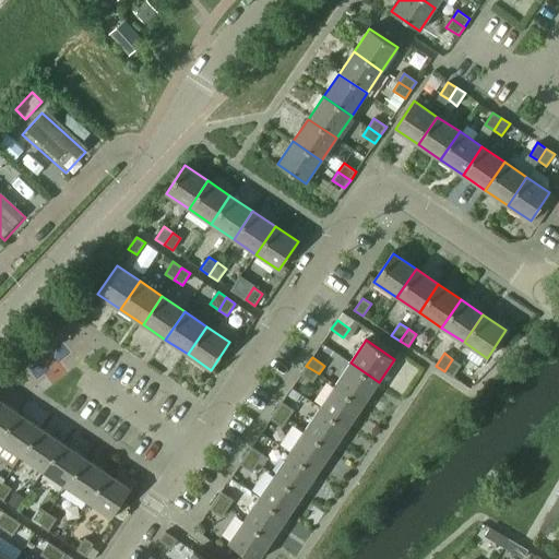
[(444,371),(453,377),(461,365),(452,359),(444,371)]
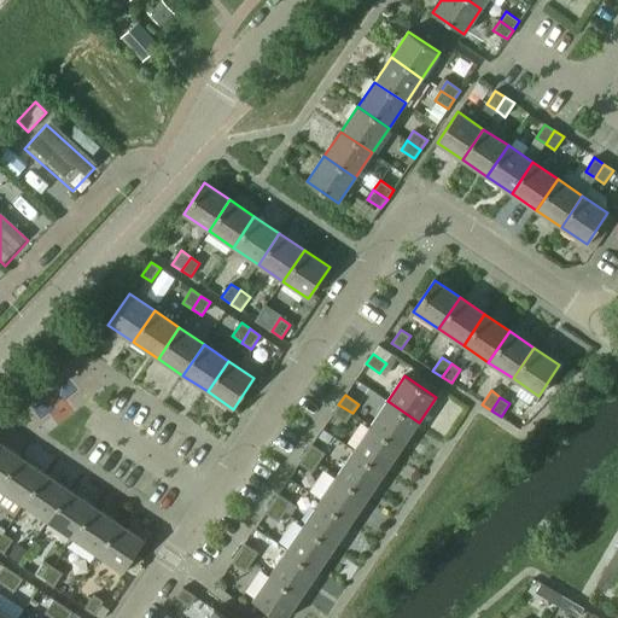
[(371,426),(402,447),(419,423),(388,401),(371,426)]
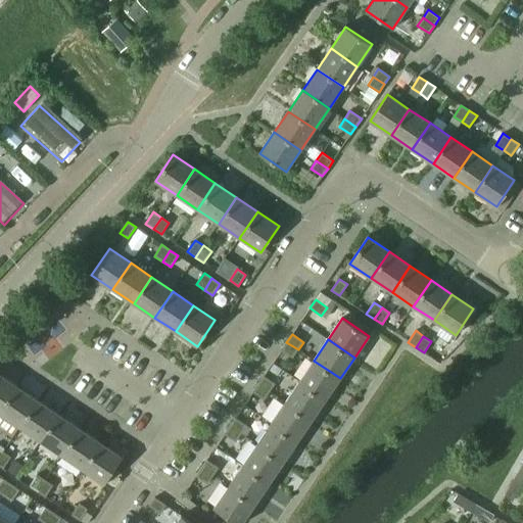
[(281,350),(292,358),(298,349),(286,342),(281,350)]
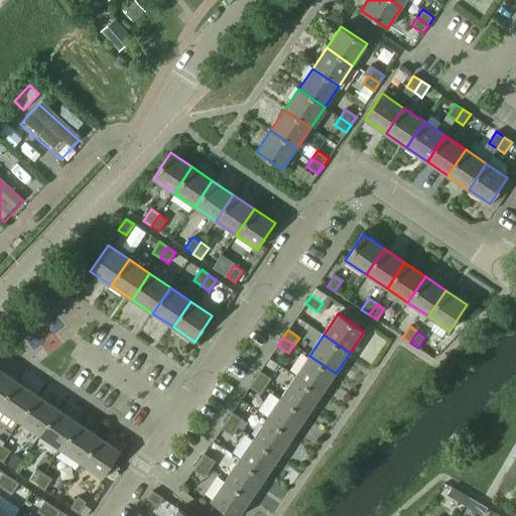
[(295,376),(321,394),(336,373),(309,356),(295,376)]
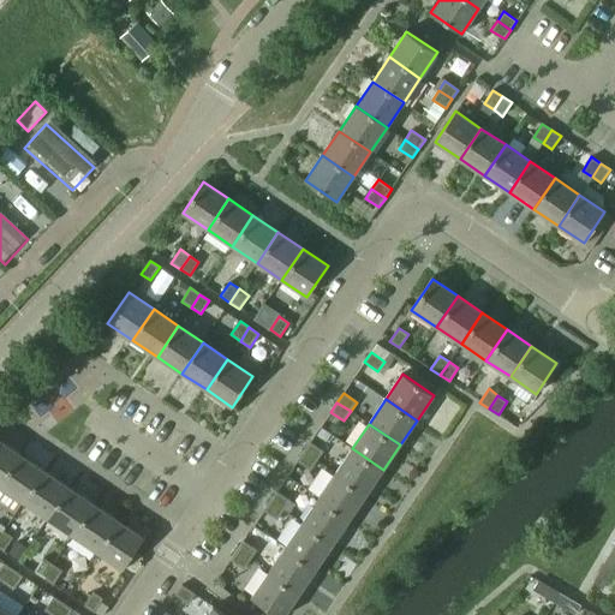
[(0,482),(19,454),(0,441),(0,482)]
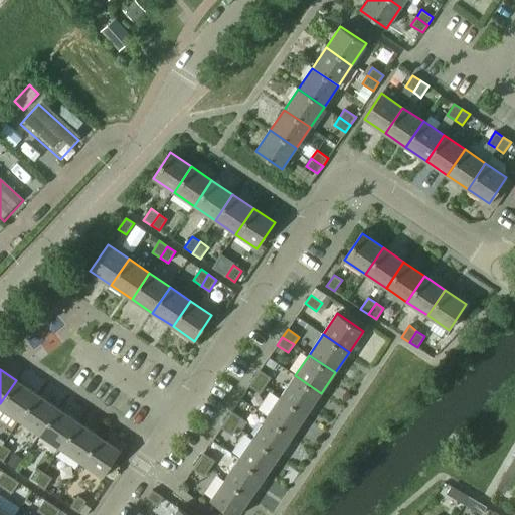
[(254,378),(266,386),(271,378),(260,370),(254,378)]
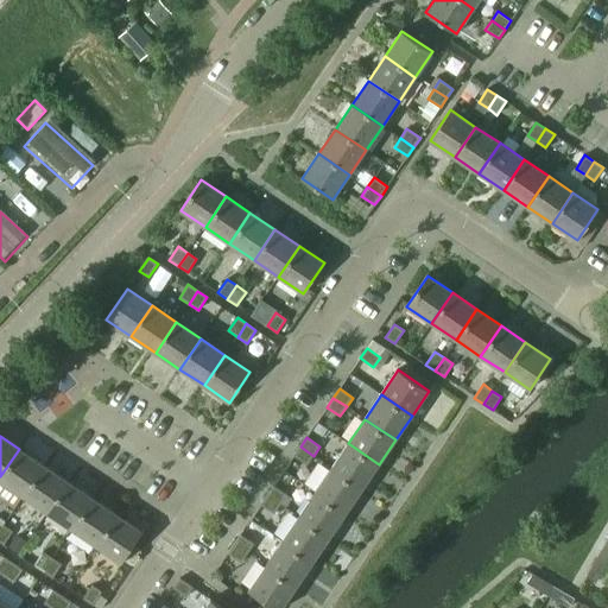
[(331,468),(362,488),(379,464),(348,443),(331,468)]
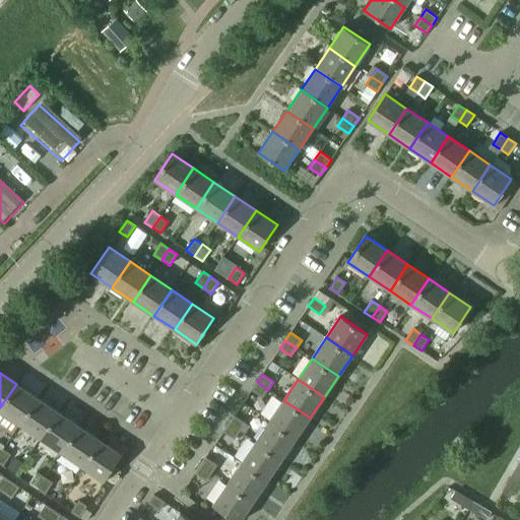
[(251,390),(263,397),(268,390),(257,382),(251,390)]
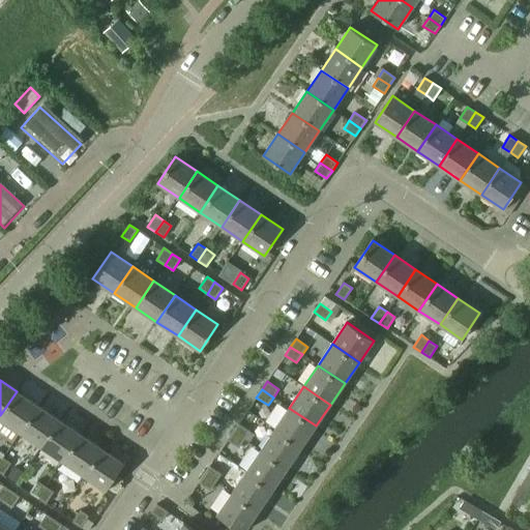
[(0,415),(0,418),(20,433),(38,406),(17,391),(0,415)]
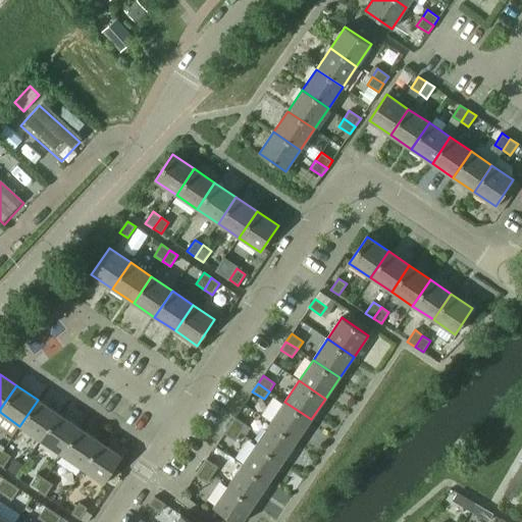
[(19,426),(41,440),(58,414),(38,400),(19,426)]
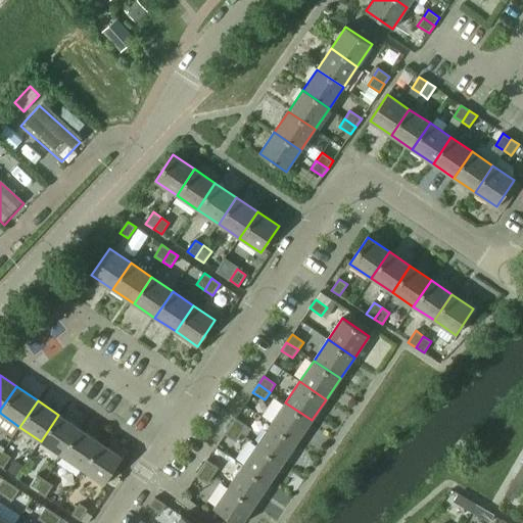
[(271,423),(297,441),(312,420),(285,402),(271,423)]
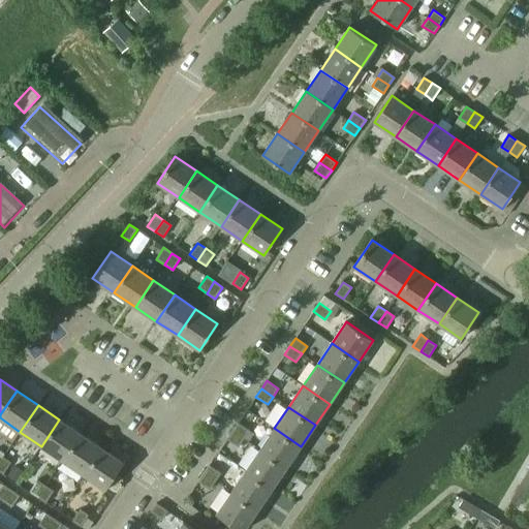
[(41,446),(62,461),(81,434),(59,419),(41,446)]
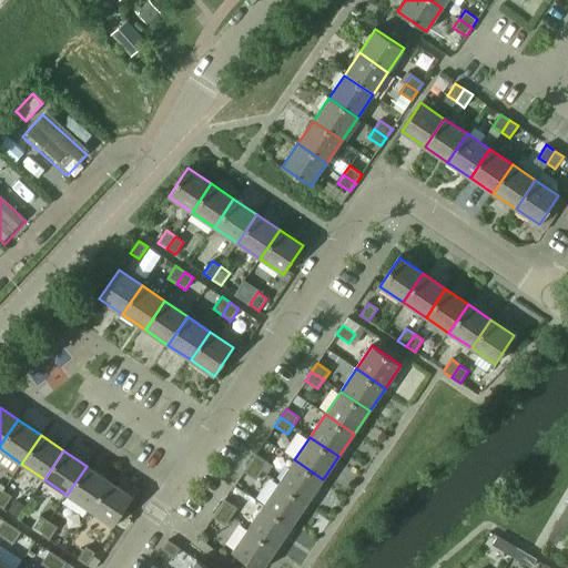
[(250,463),(262,472),(267,463),(255,454),(250,463)]
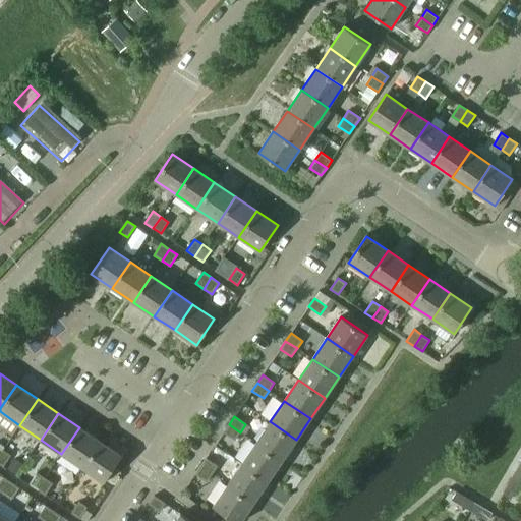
[(255,443),(282,460),(296,440),(270,421),(255,443)]
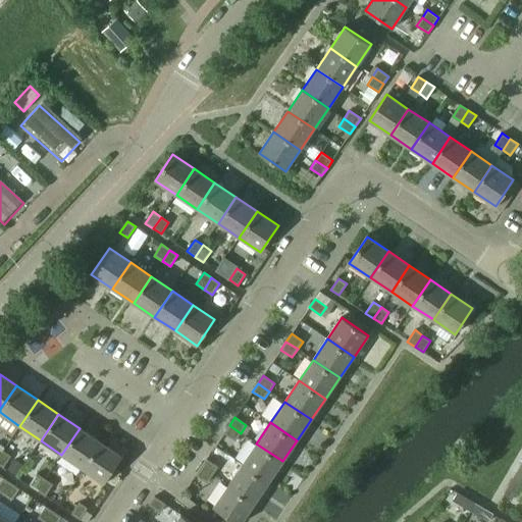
[(224,433),(236,440),(241,433),(229,425),(224,433)]
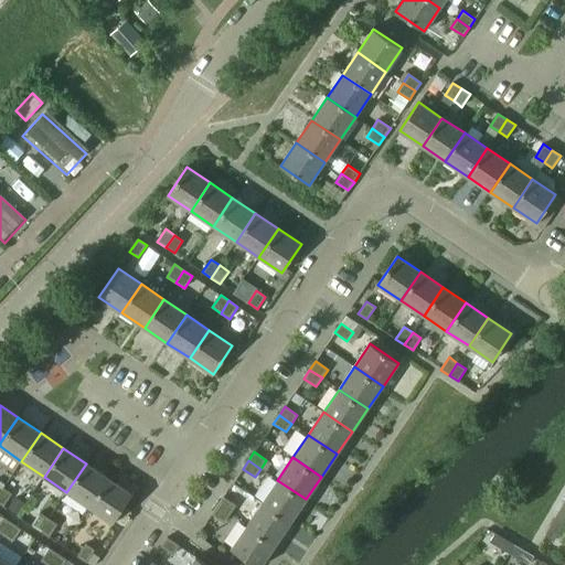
[(66,492),(89,507),(108,479),(86,464),(66,492)]
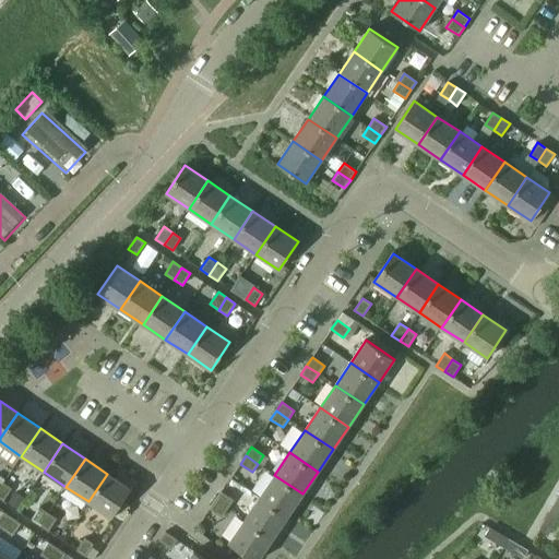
[(88,501),(111,518),(130,489),(107,474),(88,501)]
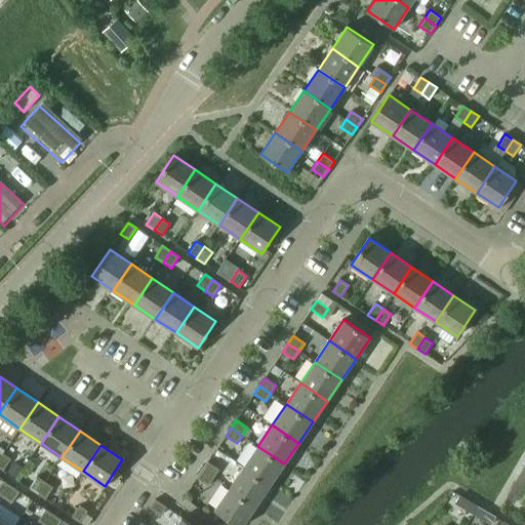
[(243,467),(270,485),(284,463),(257,446),(243,467)]
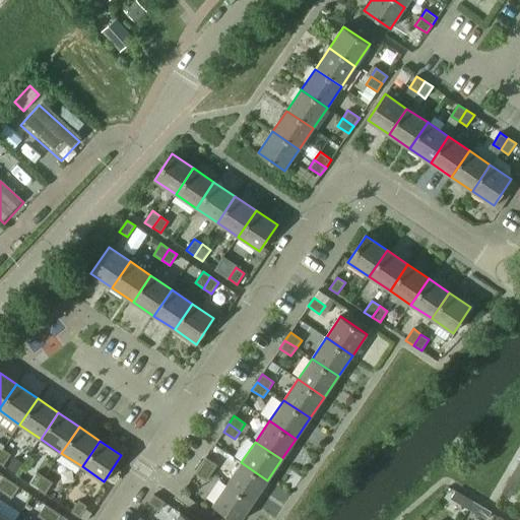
[(0,452),(0,464),(2,466),(10,455),(2,449),(0,452)]
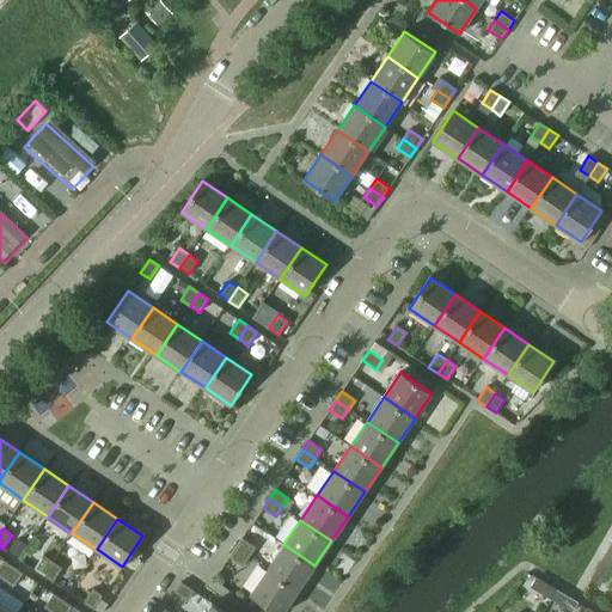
[(236,548),(249,557),(256,548),(242,538),(236,548)]
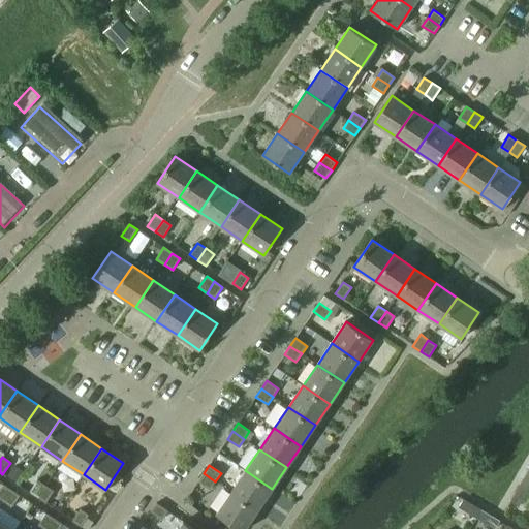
[(231,492),(257,509),(272,489),(245,470),(231,492)]
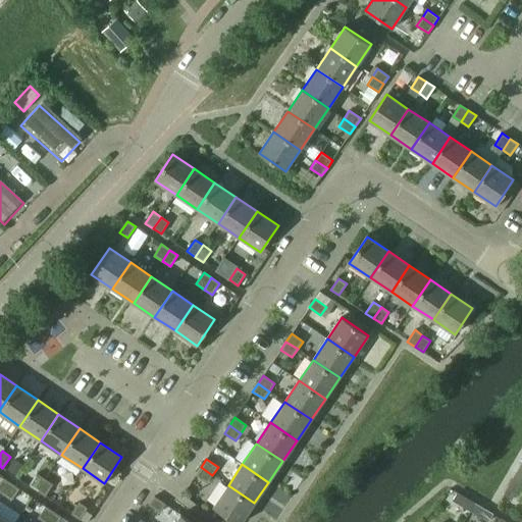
[(196,475),(207,482),(212,475),(201,467),(196,475)]
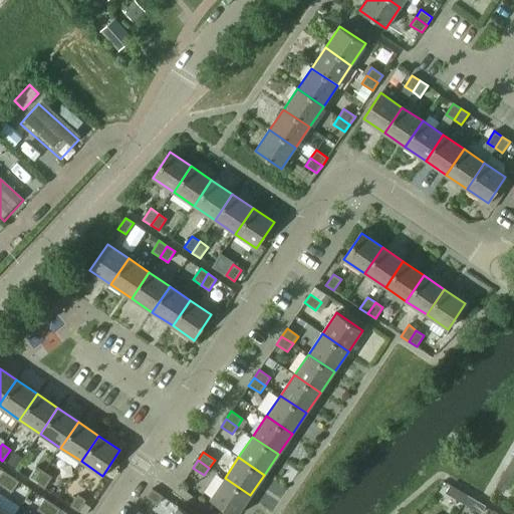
[(28,478),(36,483),(43,472),(36,467),(28,478)]
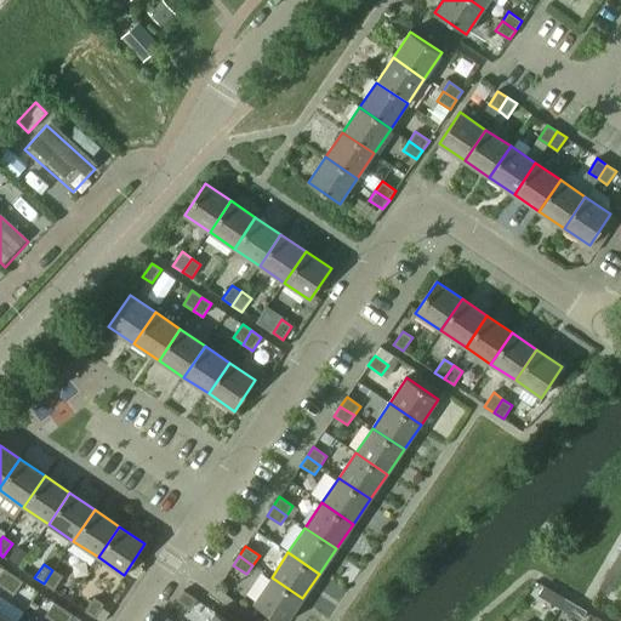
[(599,588),(609,594),(620,573),(611,568),(599,588)]
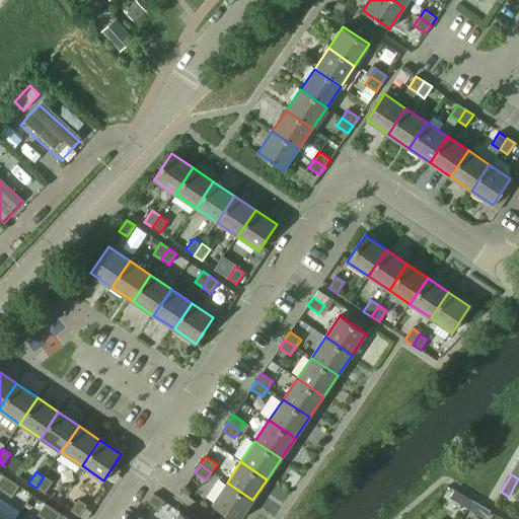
[(0,479),(0,490),(3,493),(11,480),(3,475),(0,479)]
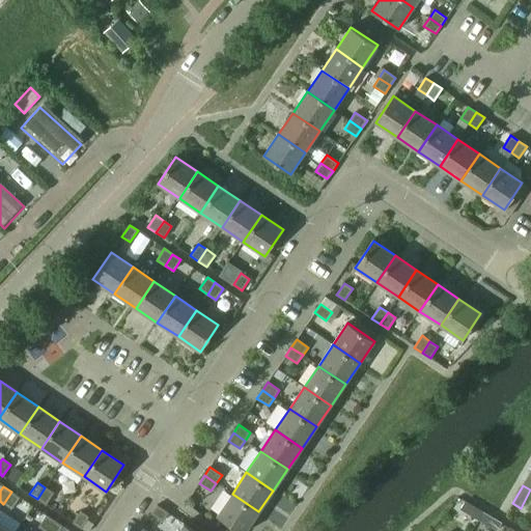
[(37,499),(46,505),(53,493),(45,487),(37,499)]
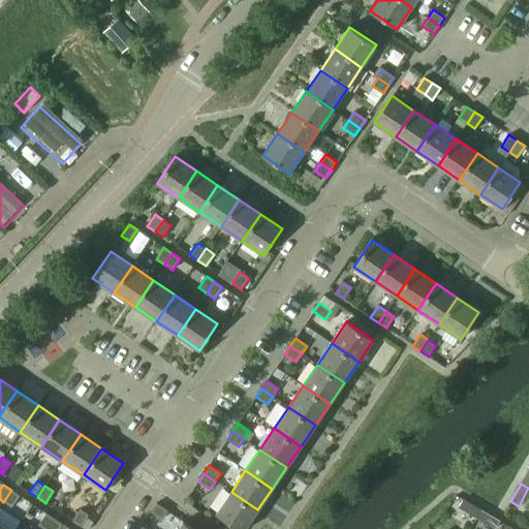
[(3,502),(11,507),(20,496),(11,490),(3,502)]
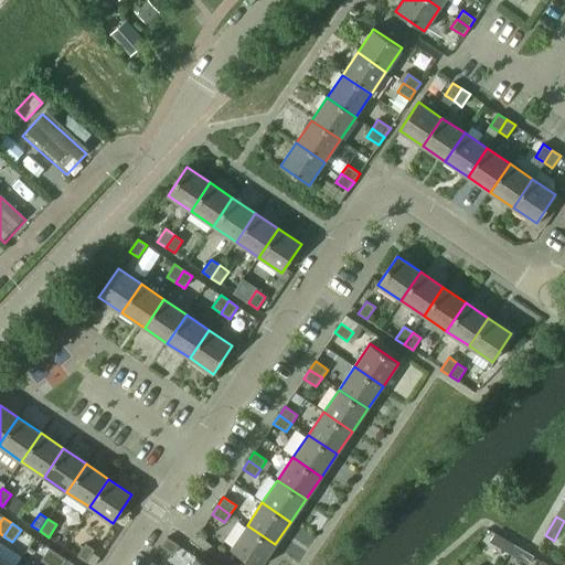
[(231,548),(255,564),(260,564),(275,544),(247,525),(231,548)]
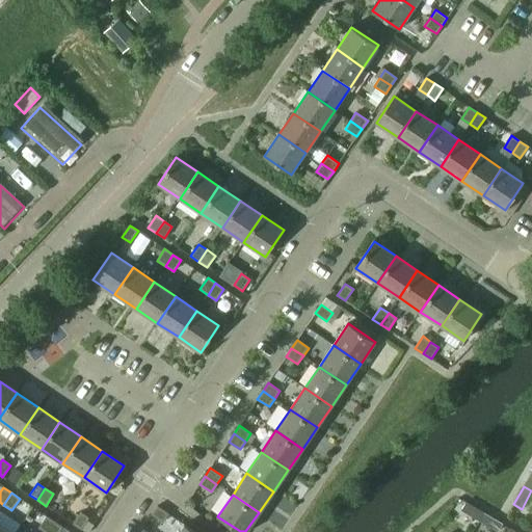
[(461,510),(479,522),(484,512),(466,502),(461,510)]
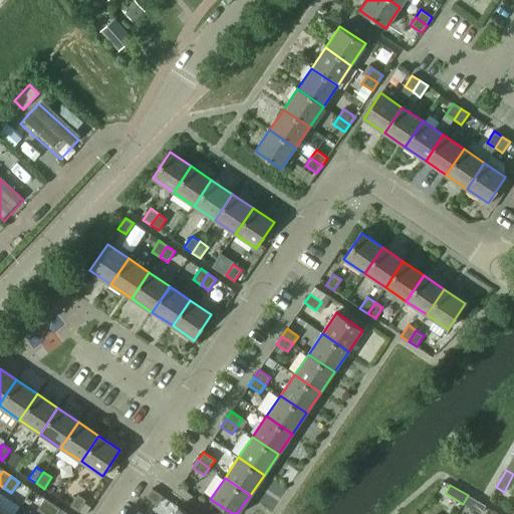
[(147,497),(158,505),(163,497),(152,489),(147,497)]
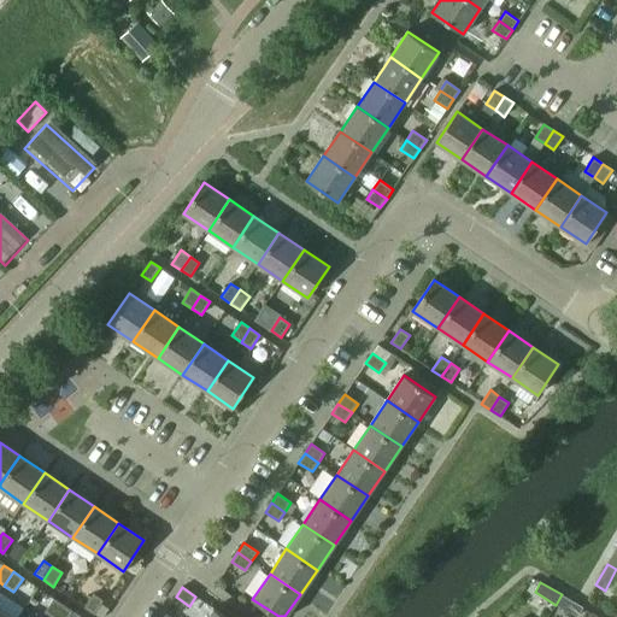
[(84,607),(94,615),(103,600),(93,594),(84,607)]
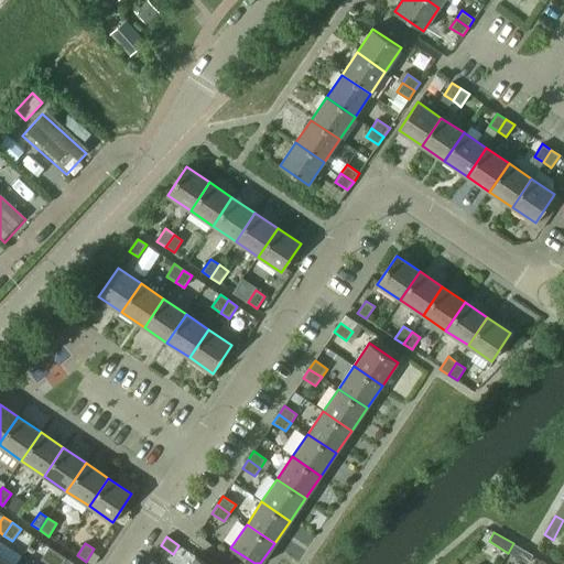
[(508,553),(528,563),(533,554),(513,543),(508,553)]
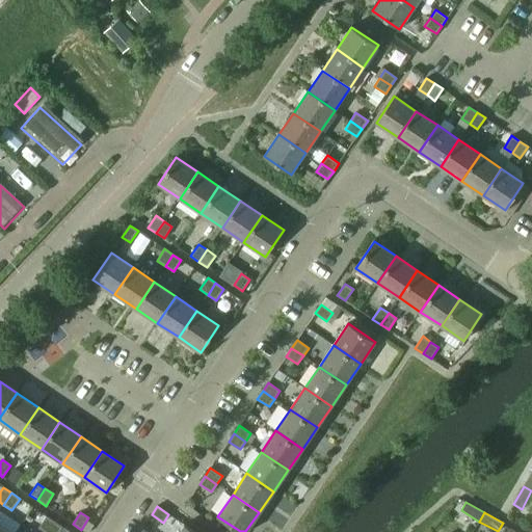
[(38,528),(44,531),(47,531),(54,522),(46,516),(38,528)]
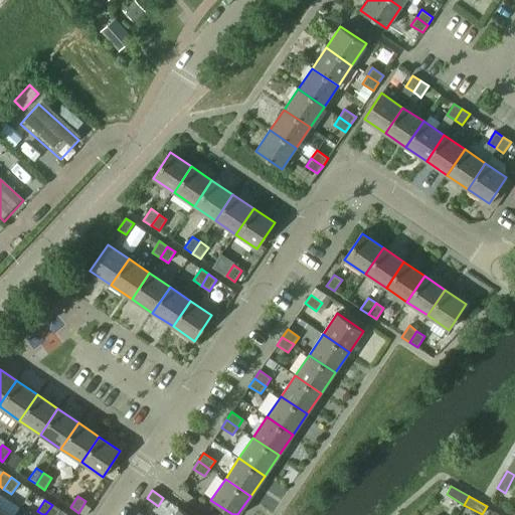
[(45,514),(56,514),(60,510),(52,505),(45,514)]
